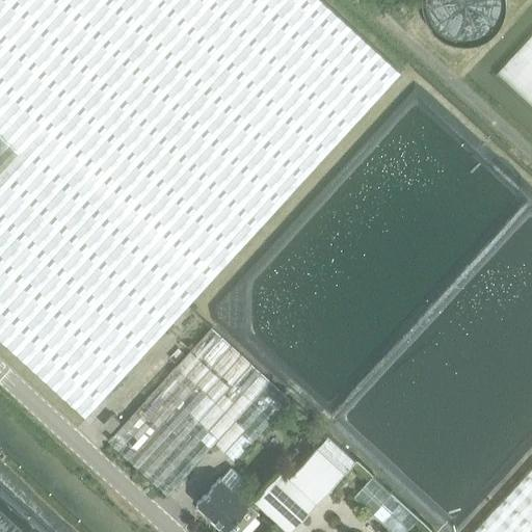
[(0,0),(0,130),(21,150),(0,171),(0,340),(87,421),(233,260),(404,70),(327,0),(0,0)]
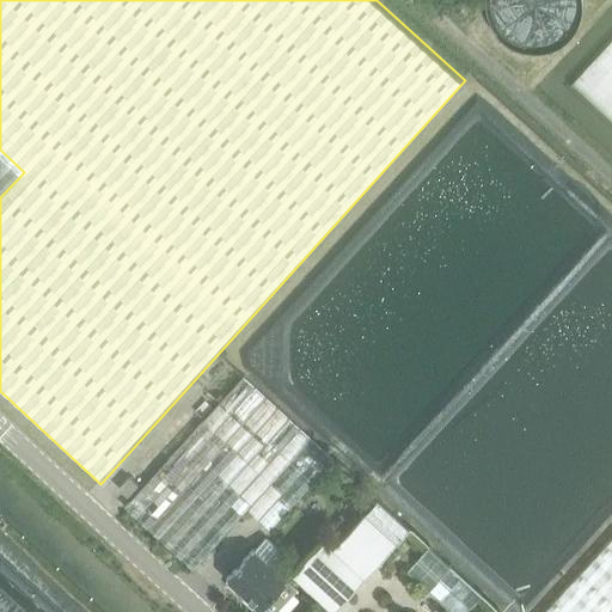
[(0,197),(24,172),(0,150),(0,197)]
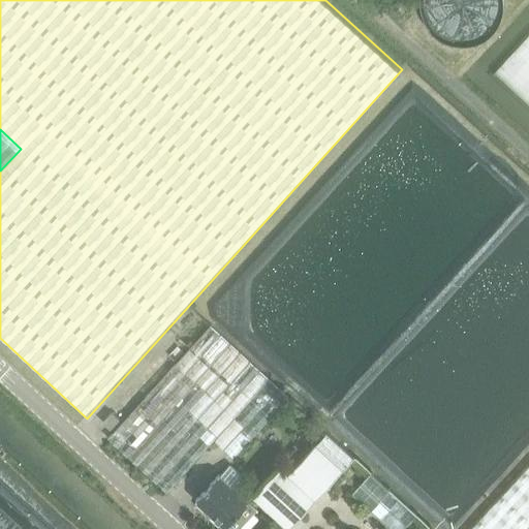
[(131,460),(165,491),(213,439),(234,458),(289,398),(211,325),(107,438),(131,460)]
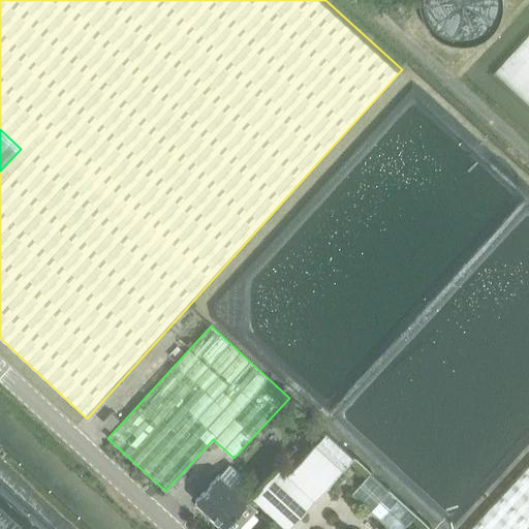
[(111,411),(102,421),(111,429),(119,418),(111,411)]
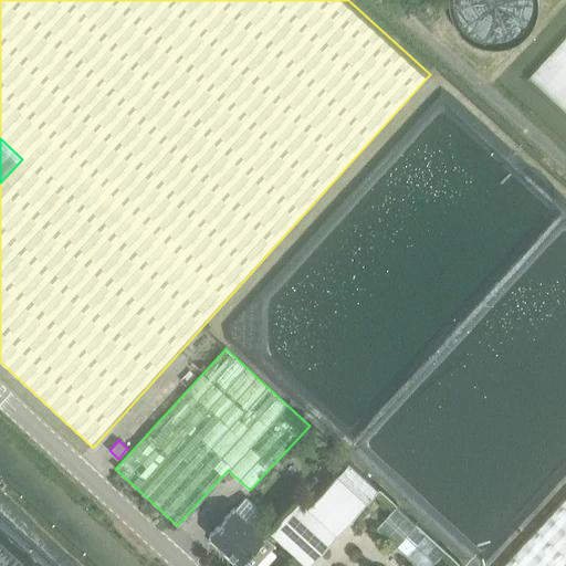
[(348,462),(337,474),(366,501),(377,489),(348,462)]
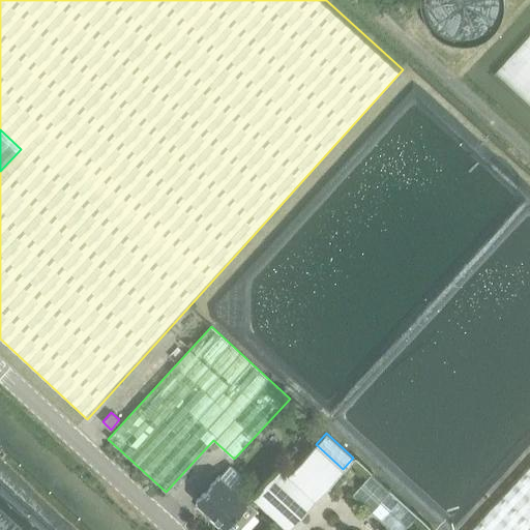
[(288,529),(343,469),(316,444),(288,474),(280,466),(252,496),(288,529)]
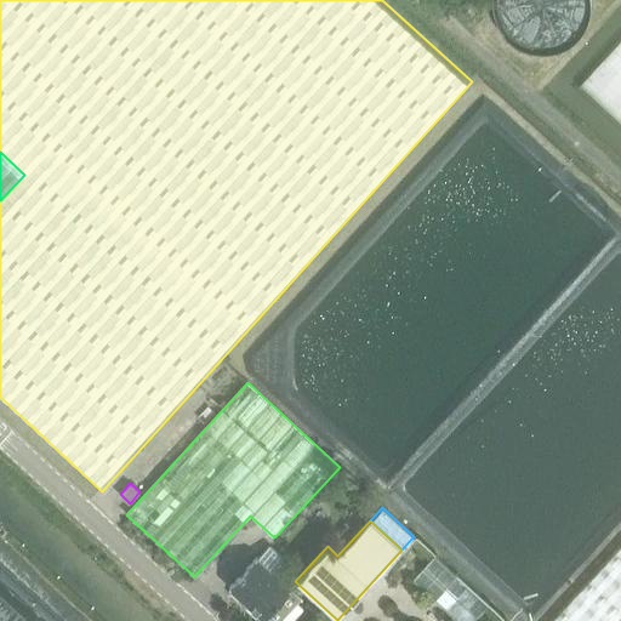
[(620,620),(620,540),(547,620),(620,620)]
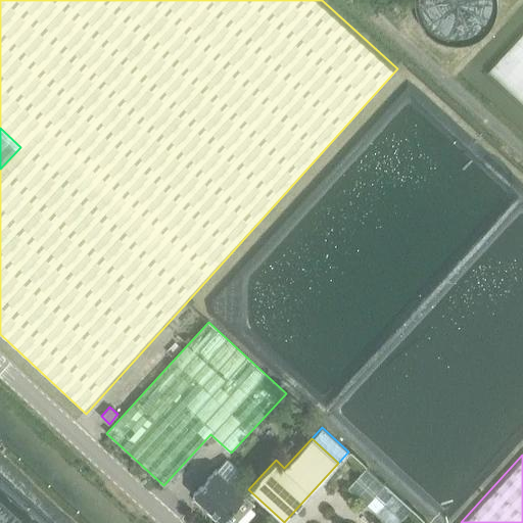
[(223,520),(225,517),(232,522),(233,522),(253,501),(233,482),(242,473),(227,460),(218,470),(216,468),(193,492),(223,520)]
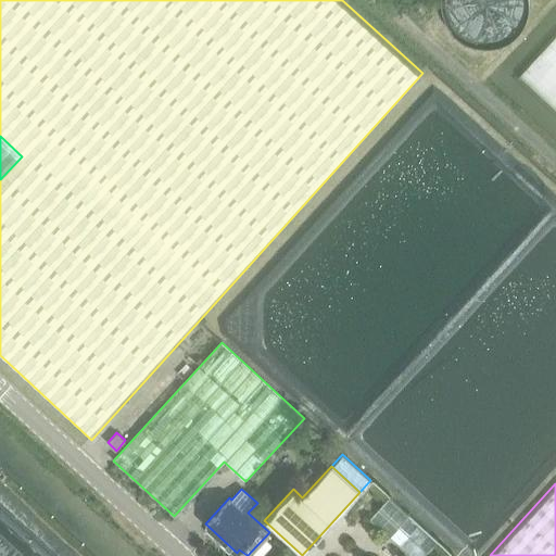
[(390,496),(370,517),(413,555),(422,555),(437,541),(390,496)]
